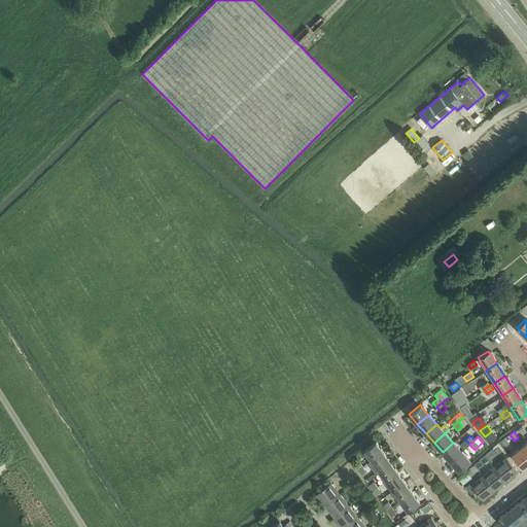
[(501,441),(505,447),(510,443),(505,437),(501,441)]
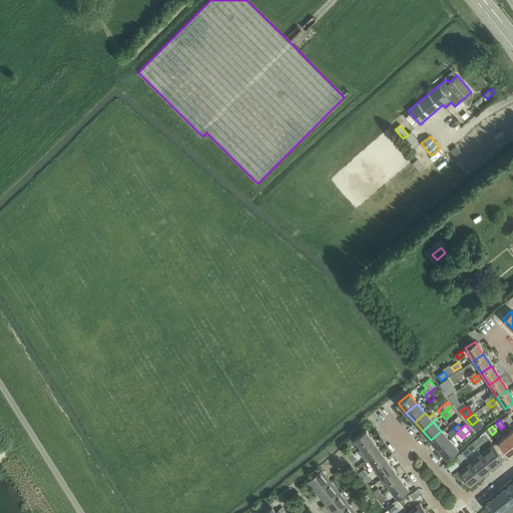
[(354,438),(361,448),(373,440),(366,430),(354,438)]
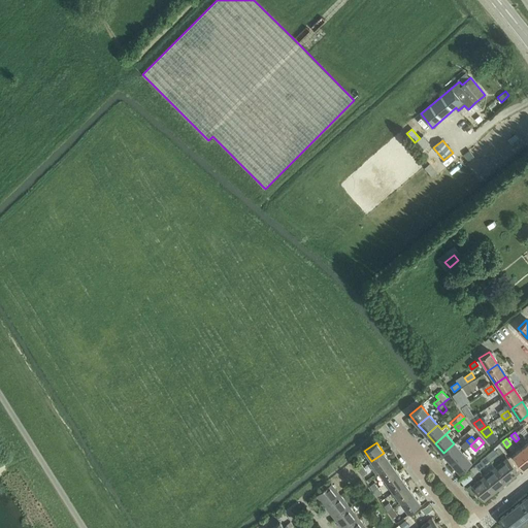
[(454,443),(443,453),(452,462),(462,453),(454,443)]
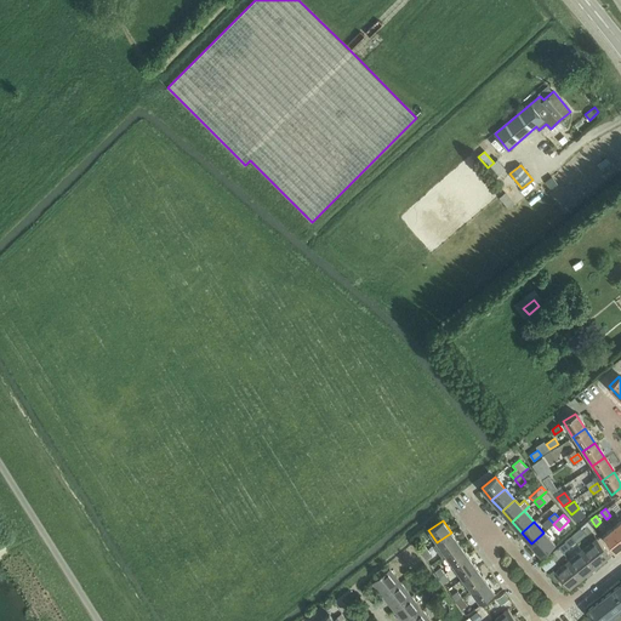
[(587,522),(580,528),(580,529),(585,535),(586,536),(593,530),(587,522)]
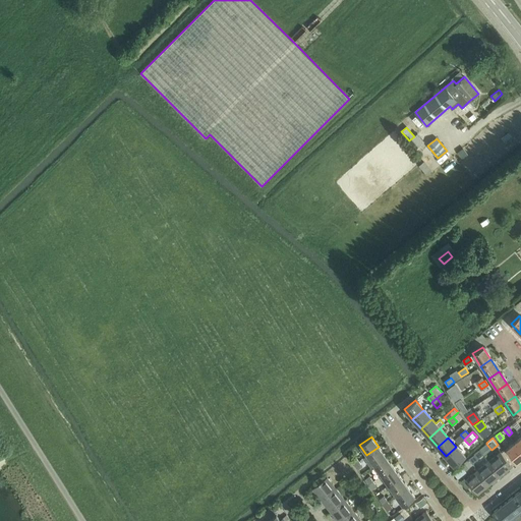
[(516,461),(520,456),(520,451),(514,443),(506,449),(516,461)]
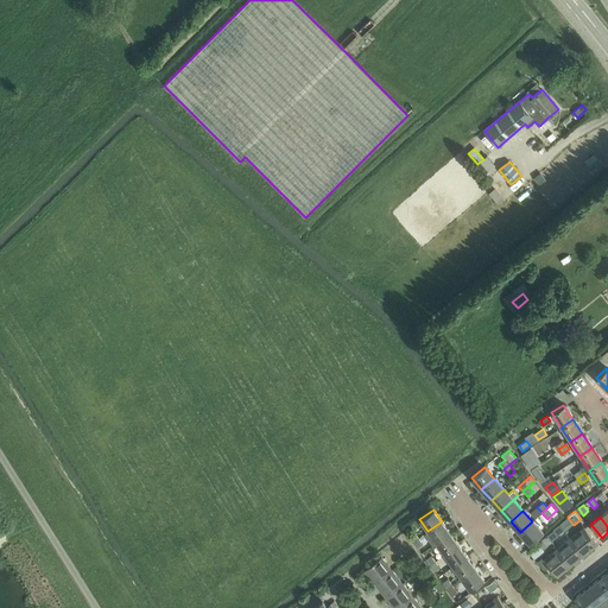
[(428,531),(436,543),(450,533),(442,521),(428,531)]
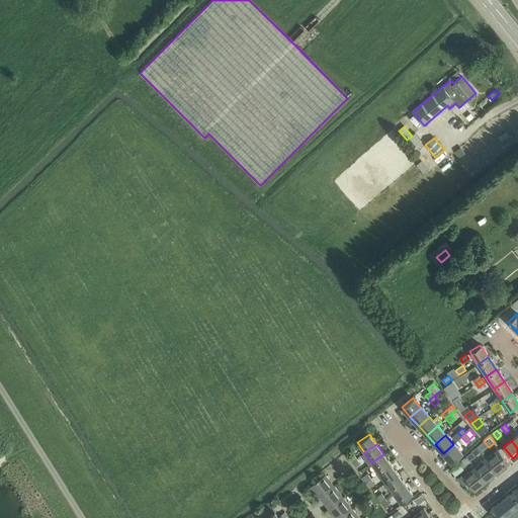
[(461,453),(453,444),(443,453),(451,462),(461,453)]
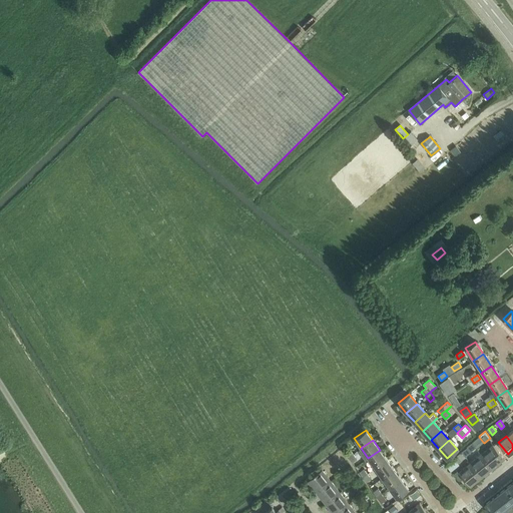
[(472,443),(466,448),(470,453),(476,448),(472,443)]
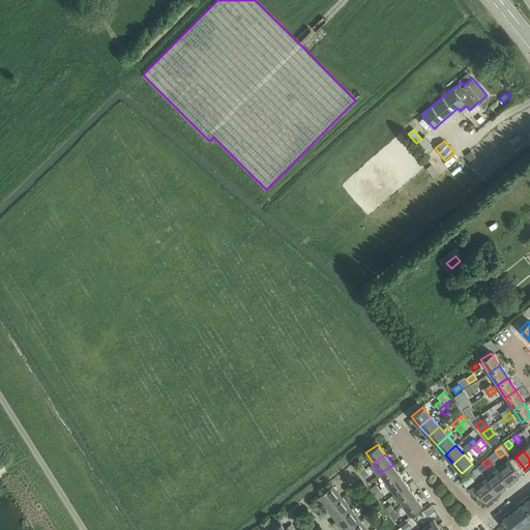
[(496,469),(508,483),(520,474),(508,460),(496,469)]
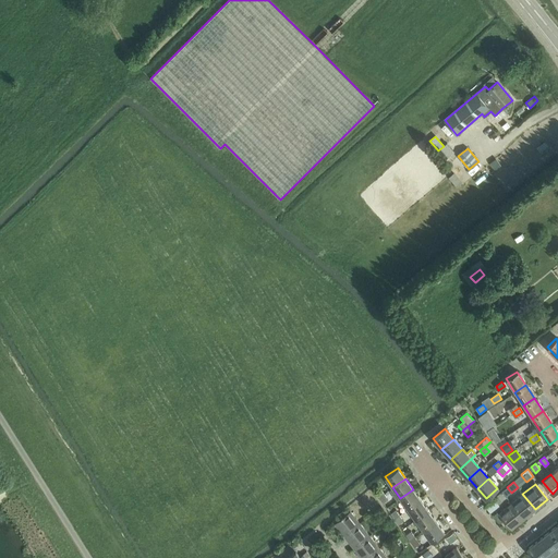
[(375,493),(378,498),(385,494),(380,488),(375,493)]
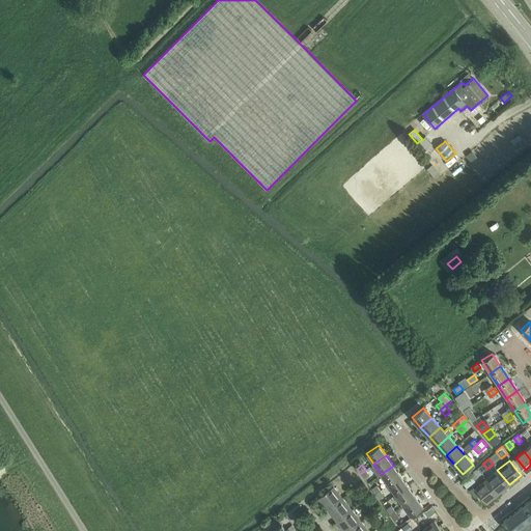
[(381,474),(388,484),(400,476),(393,466),(381,474)]
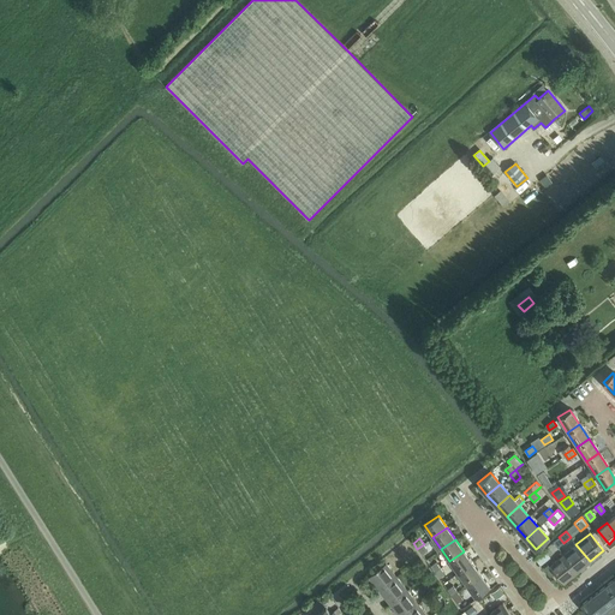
[(553,542),(542,551),(548,557),(557,549),(553,542)]
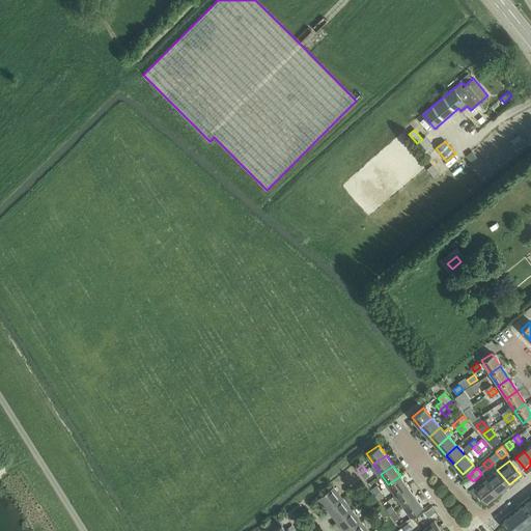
[(360,474),(364,479),(370,475),(366,470),(360,474)]
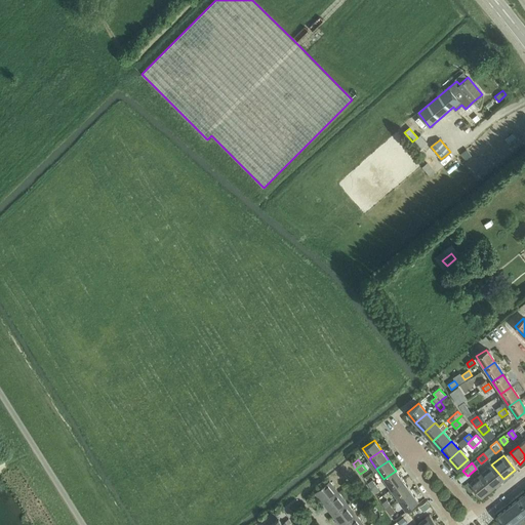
[(480,474),(492,488),(503,479),(491,465),(480,474)]
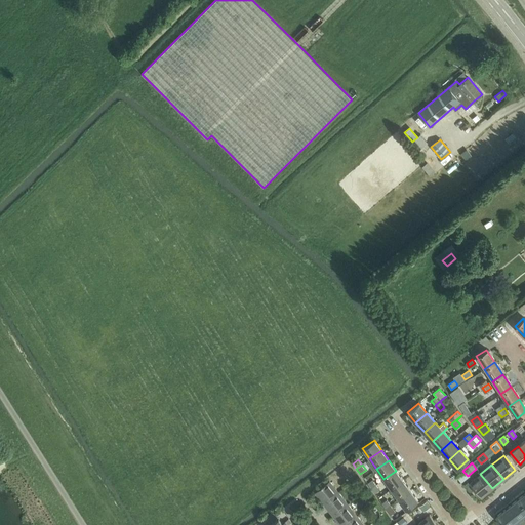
[(384,479),(391,489),(403,480),(396,471),(384,479)]
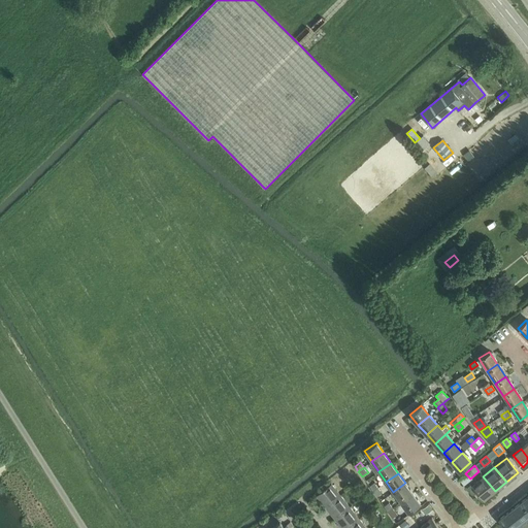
[(484,500),(495,491),(483,476),(471,486),(484,500)]
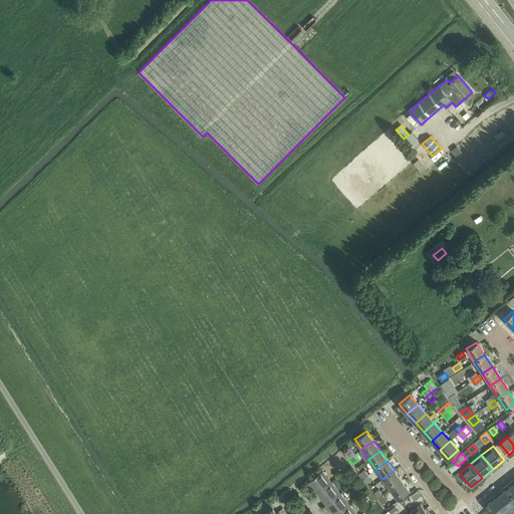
[(315,477),(307,483),(316,493),(330,482),(322,471),(319,474),(316,470),(312,473),(314,476),(315,477)]
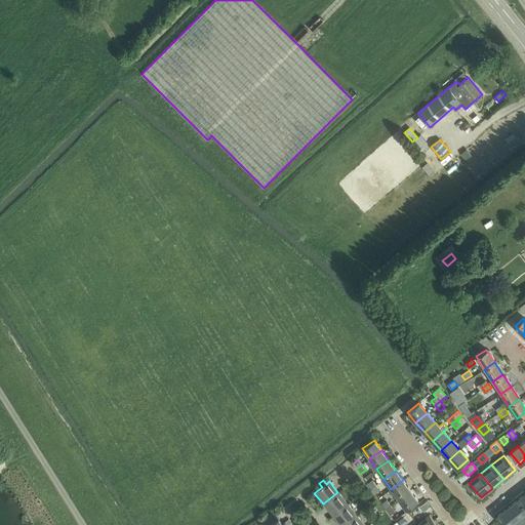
[(367,483),(370,488),(376,484),(372,480),(367,483)]
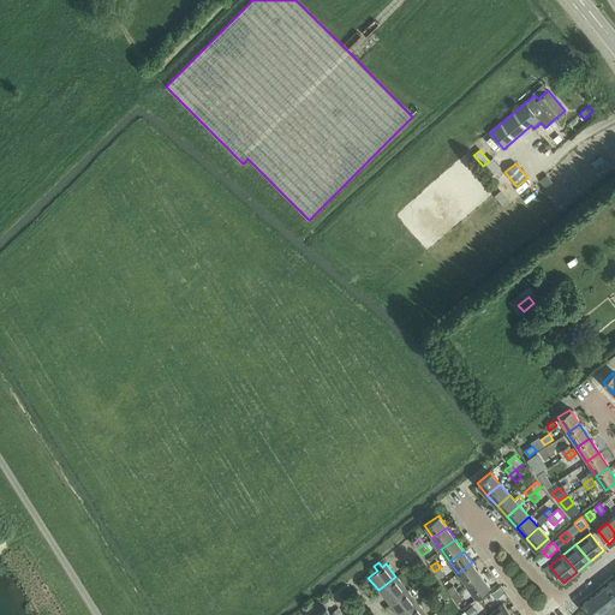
[(458,573),(466,584),(481,574),(472,562),(458,573)]
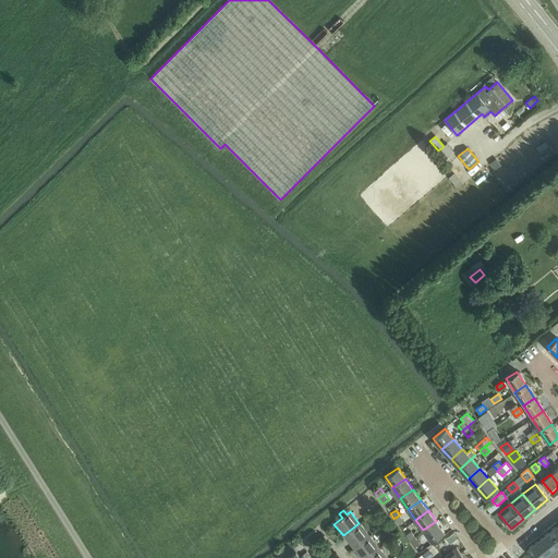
[(393,519),(398,524),(403,521),(400,514),(393,519)]
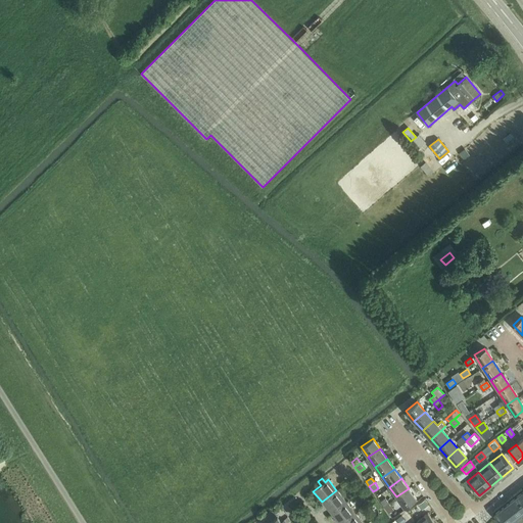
[(396,496),(401,504),(399,505),(402,509),(403,507),(416,498),(409,488),(396,496)]
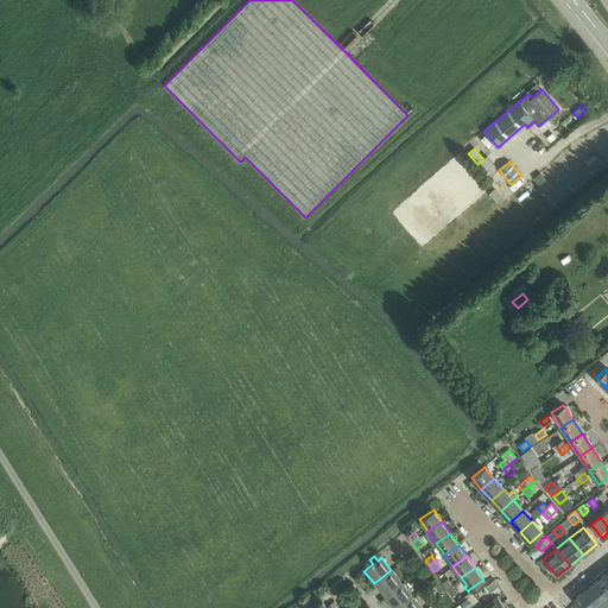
[(391,570),(374,583),(385,596),(401,583),(391,570)]
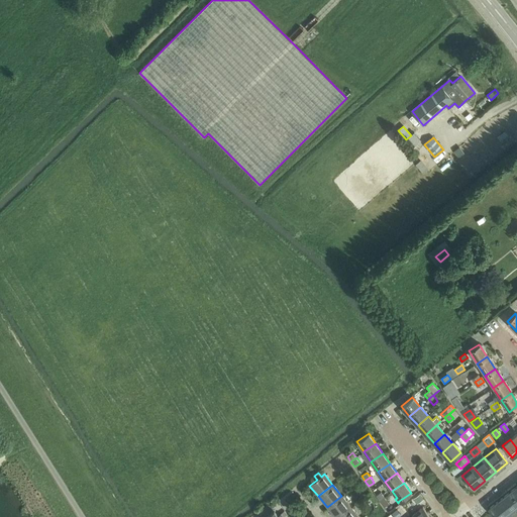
[(503,495),(499,498),(514,516),(516,514),(516,511),(515,509),(516,508),(516,499),(509,489),(502,494),(503,495)]
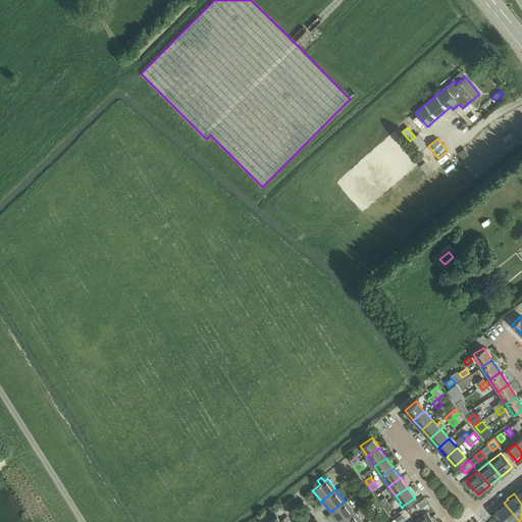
[(379,501),(382,506),(388,502),(384,497),(379,501)]
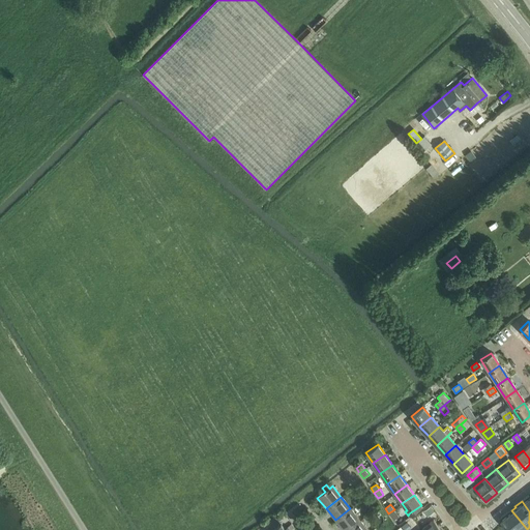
[(350,508),(335,520),(343,529),(347,529),(359,520),(350,508)]
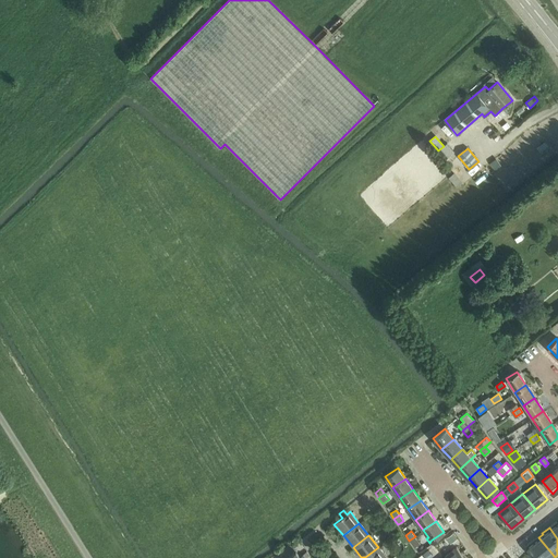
[(409,541),(413,546),(419,542),(415,536),(409,541)]
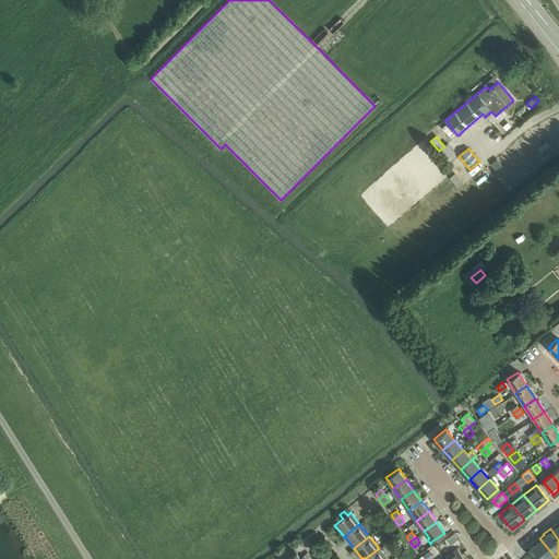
[(530,547),(527,548),(536,558),(546,558),(547,558),(555,558),(556,558),(539,538),(535,542),(535,540),(528,546),(530,547)]
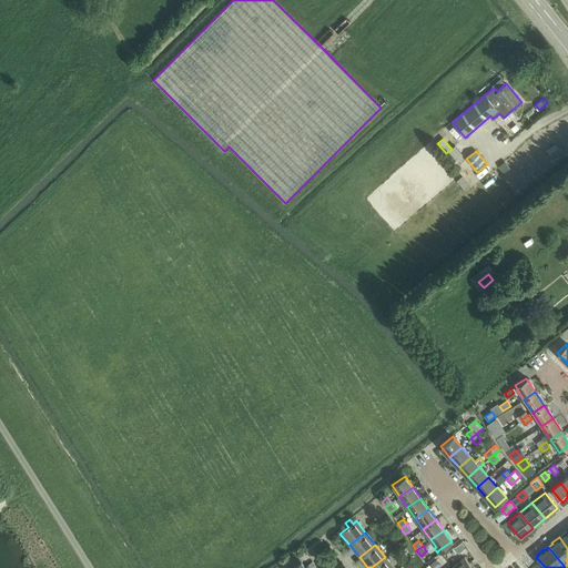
[(456,556),(452,550),(444,556),(448,561),(456,556)]
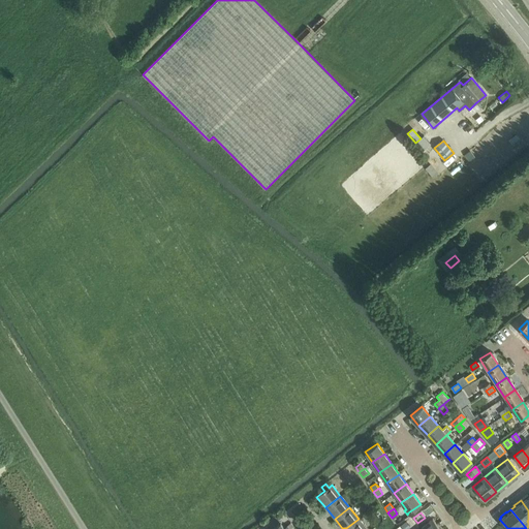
[(367,528),(359,519),(346,528),(367,528)]
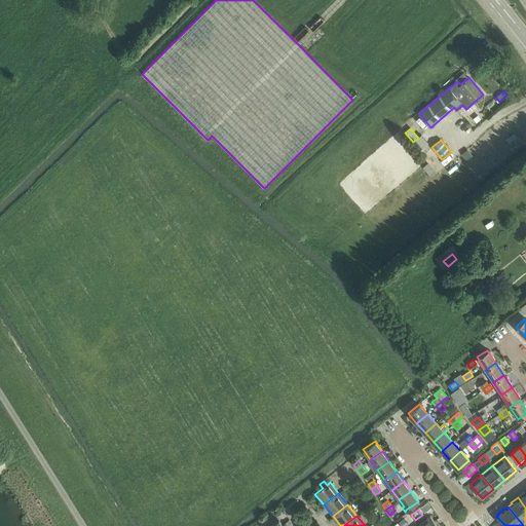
[(417,525),(418,525),(438,525),(429,516),(417,525)]
